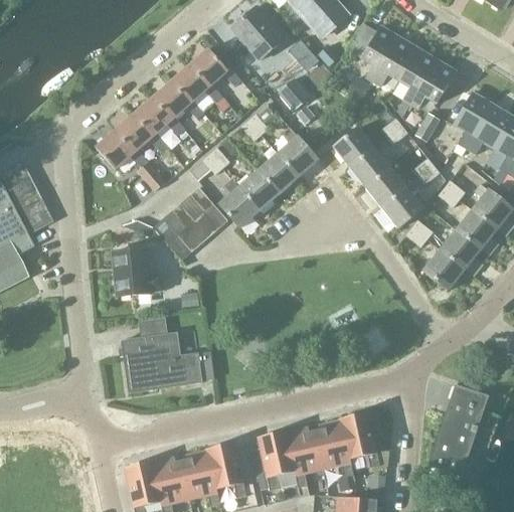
[(289,0),(322,38),(349,14),(337,0),(289,0)]
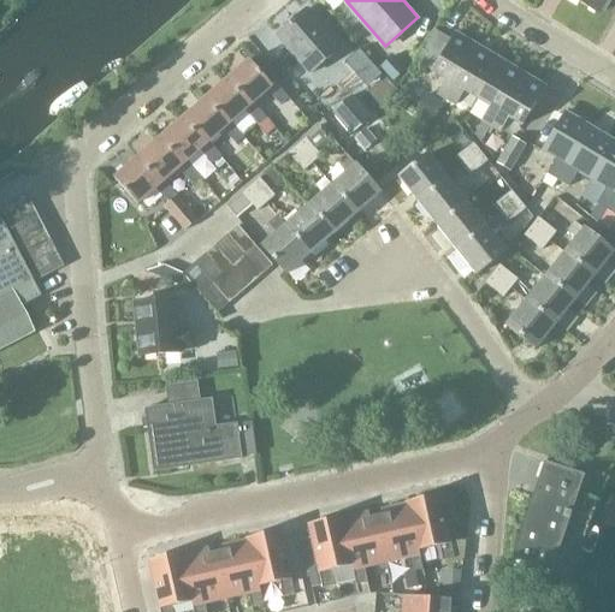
[(580,0),(598,11),(604,0),(580,0)]
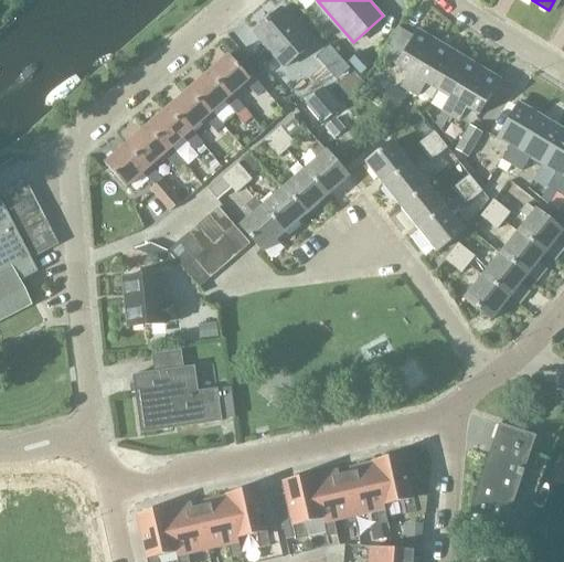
[(254,30),(285,65),(312,42),(282,7),(254,30)]
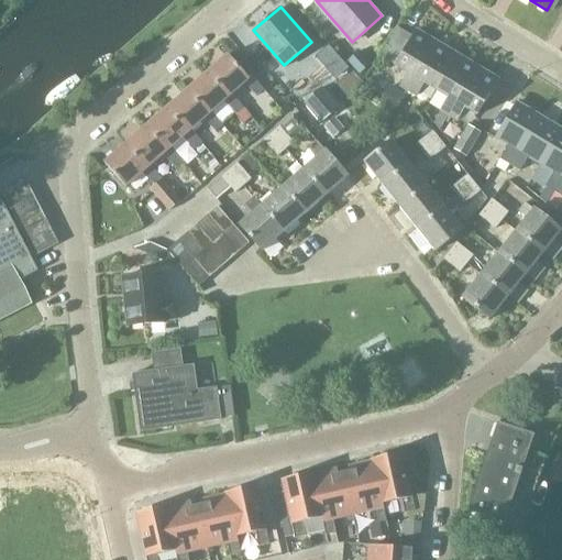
[(407,70),(399,84),(408,89),(437,41),(416,28),(395,63),(407,70)]
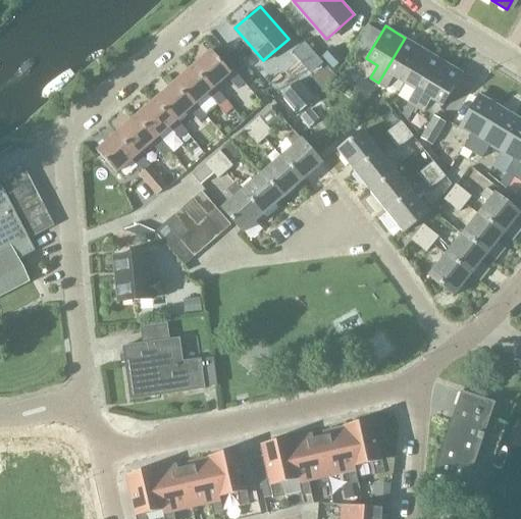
[(394,74),(405,82),(424,49),(405,38),(378,83),(386,87),(394,74)]
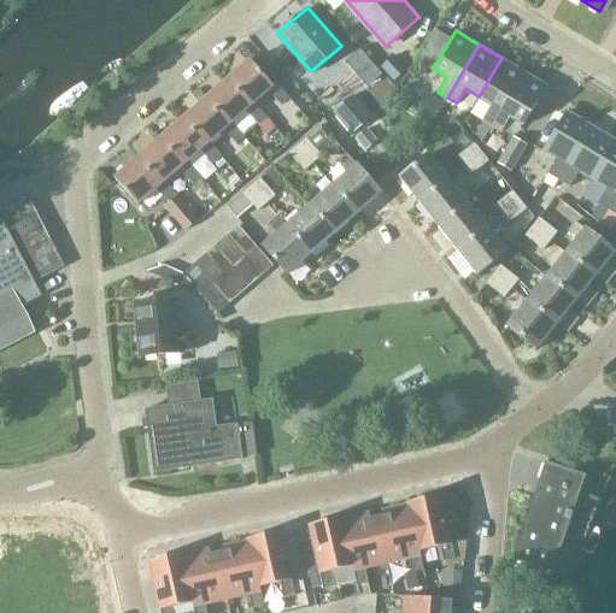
[(250,57),(227,77),(263,118),(267,115),(254,100),(269,88),(281,102),(289,95),(276,81),(274,84),(250,57)]
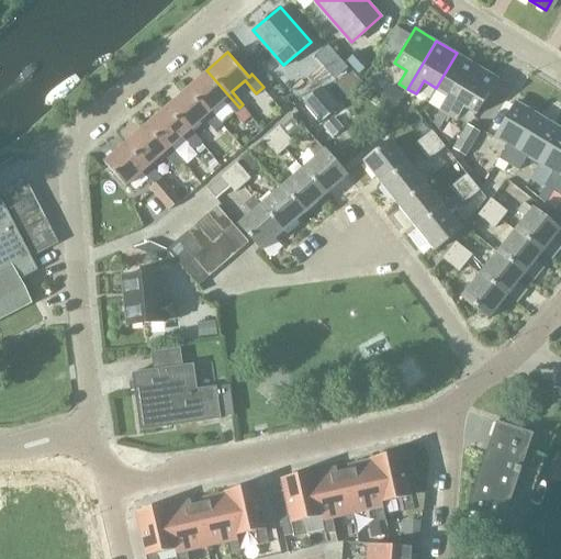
[(439,109),(448,113),(477,65),(457,53),(436,88),(448,94),(439,109)]
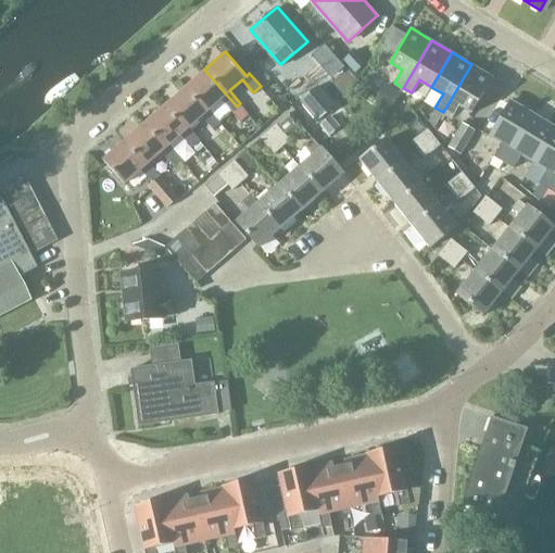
[(492,76),(471,64),(443,112),(451,117),(458,104),(471,112),(492,76)]
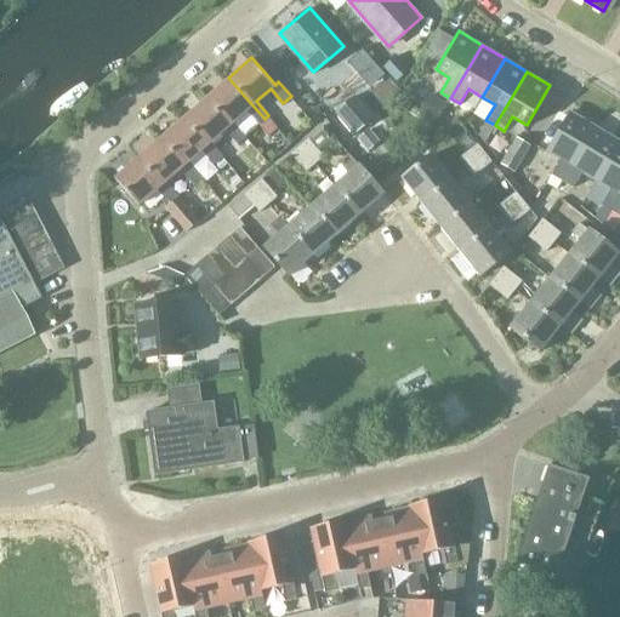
[(228,78),(206,97),(249,147),(252,143),(245,136),(246,135),(233,120),(248,108),(260,123),(265,119),(228,78)]
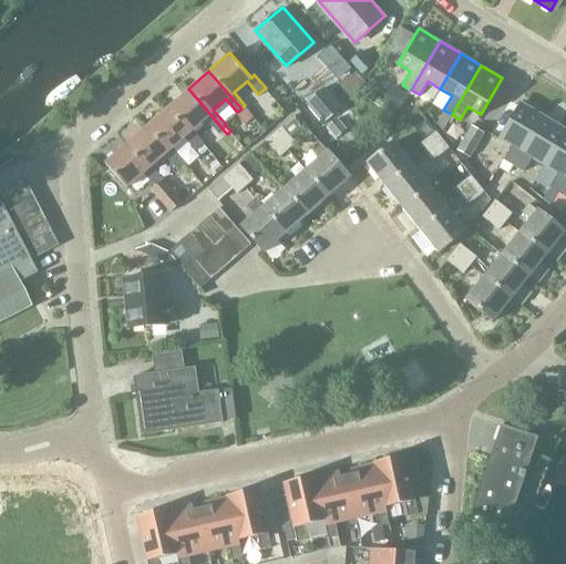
[(325,85),(306,101),(325,121),(342,105),(325,85)]
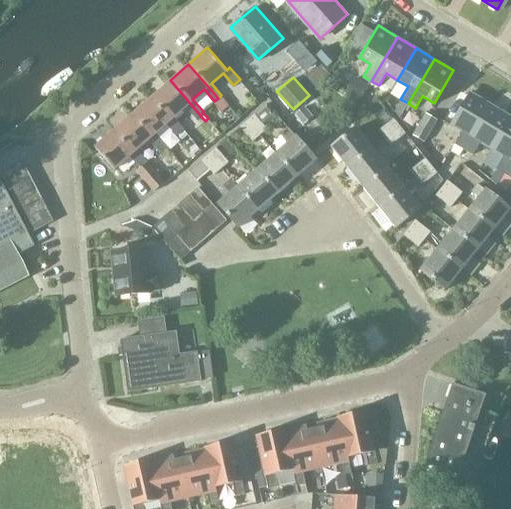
[(170,80),(151,96),(181,131),(184,128),(174,116),(186,105),(195,116),(195,118),(201,124),(205,121),(170,80)]
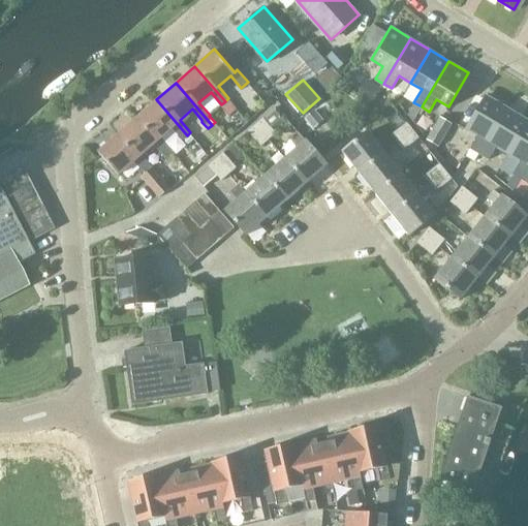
[(479,152),(506,106),(485,93),(465,127),(477,134),(470,147),(479,152)]
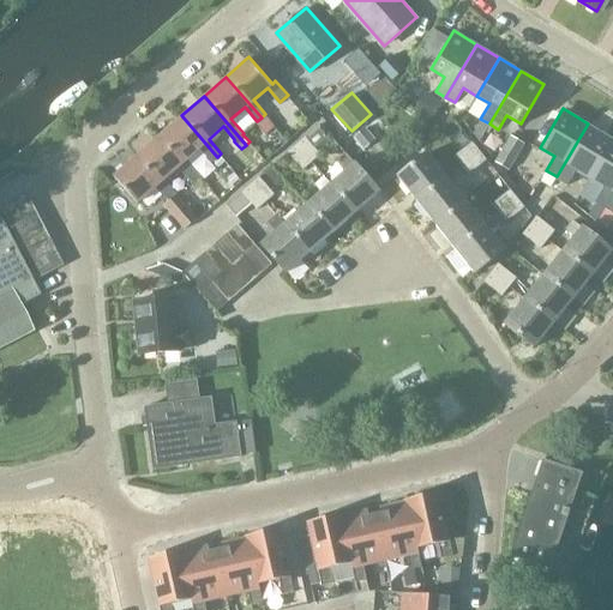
[(181,115),(160,136),(194,175),(198,173),(186,158),(200,146),(212,161),(217,157),(181,115)]
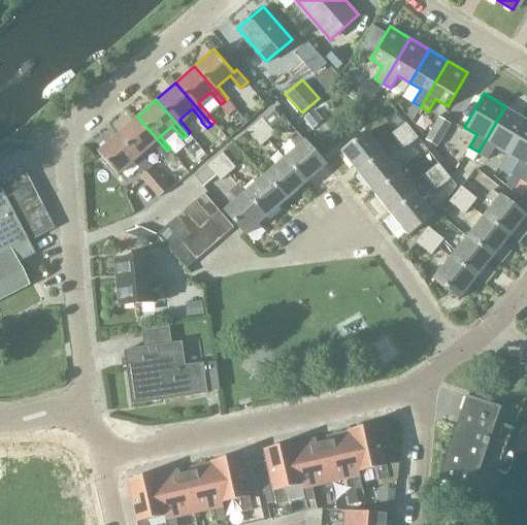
[(495,144),(507,153),(526,122),(526,119),(505,106),(479,152),(487,158),(495,144)]
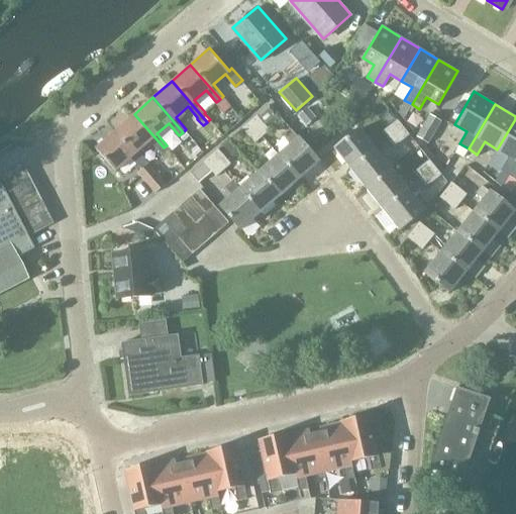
[(428,141),(441,119),(430,113),(416,134),(428,141)]
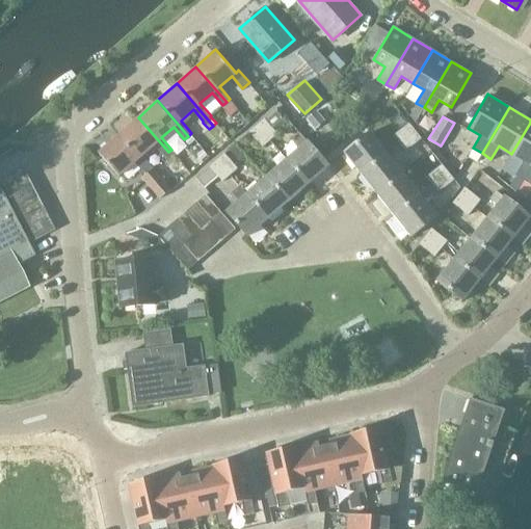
[(154,143),(165,155),(168,152),(138,117),(118,134),(167,190),(171,188),(141,154),(154,143)]
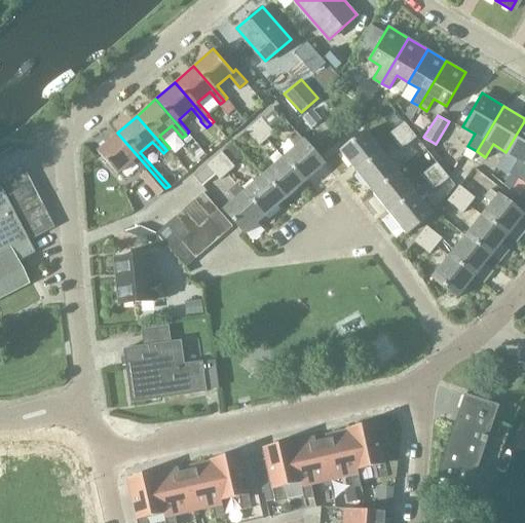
[(254,122),(267,138),(274,132),(261,116),(254,122)]
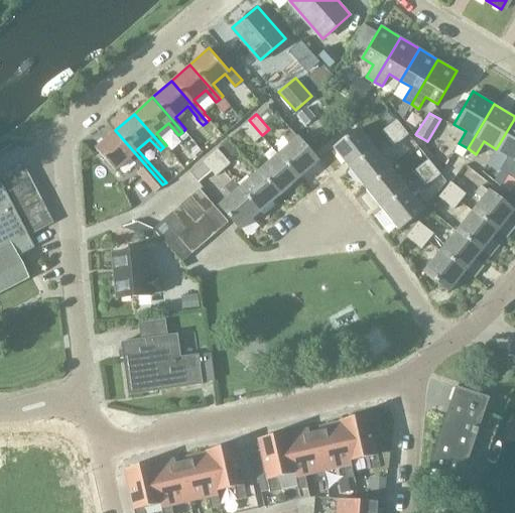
[(334,146),(351,166),(388,137),(403,126),(397,118),(369,139),(359,126),(334,146)]
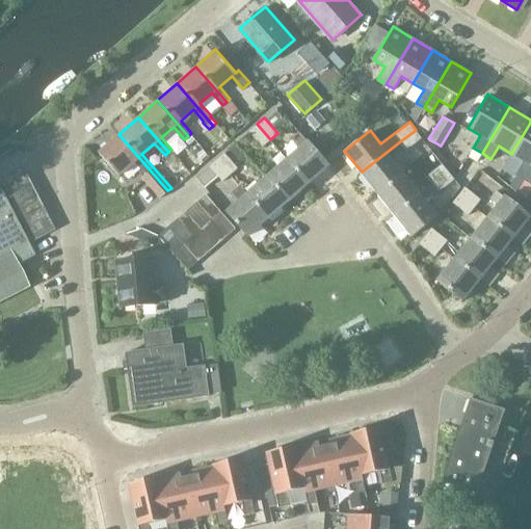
[(515,174),(525,179),(530,168),(530,123),(511,154),(523,161),(515,174)]
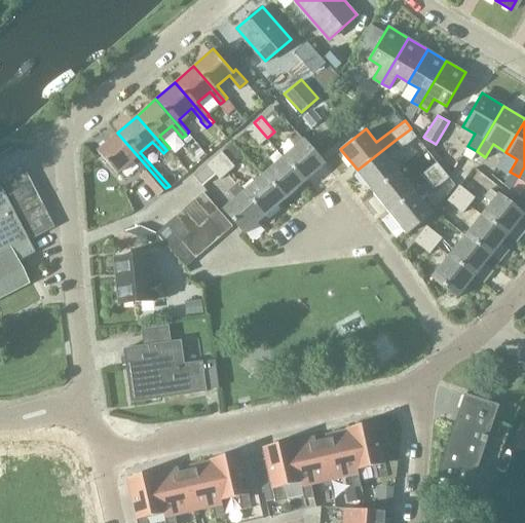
[(247,128),(247,129),(259,144),(267,138),(254,122),(247,128)]
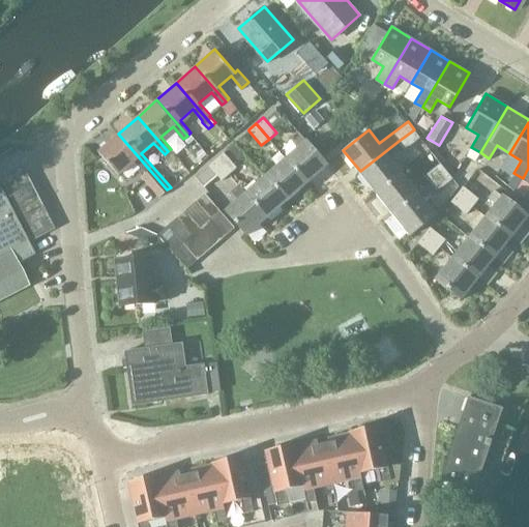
[(360,171),(376,192),(402,172),(386,151),(399,142),(404,149),(419,137),(414,129),(399,141),(360,171)]
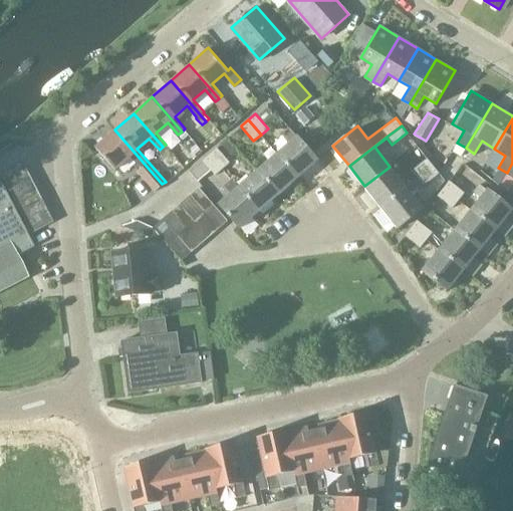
[(282,135),(288,142),(277,153),(297,177),(317,159),(296,135),(296,136),(289,128),(282,135)]
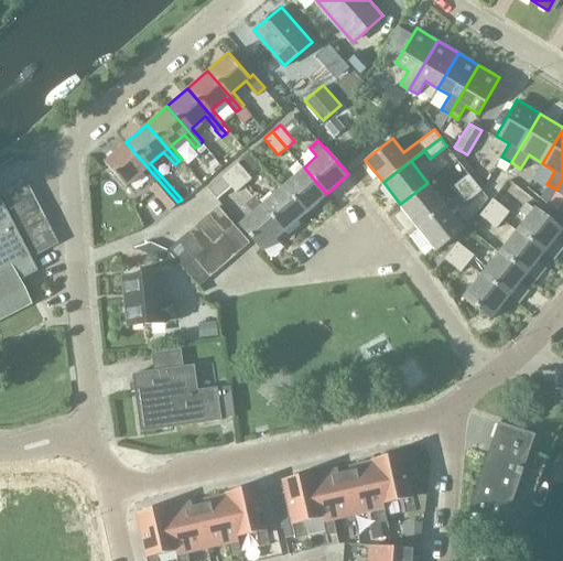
[(143,170),(154,183),(150,187),(169,208),(177,202),(126,142),(105,160),(126,185),(143,170)]
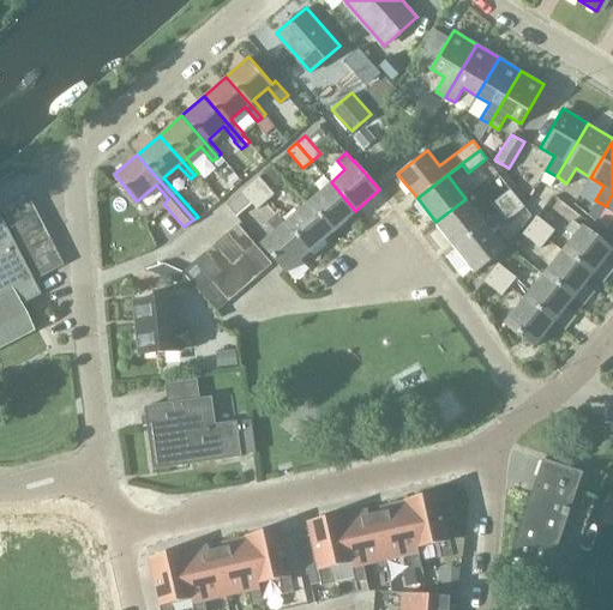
[(259,175),(251,183),(266,200),(275,192),(259,175)]
